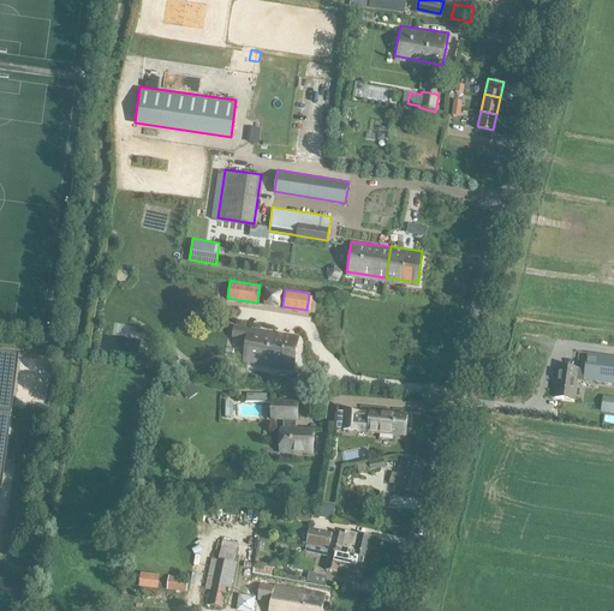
[(298,334),(233,324),(232,334),(246,336),(243,358),(293,366),(298,334)]
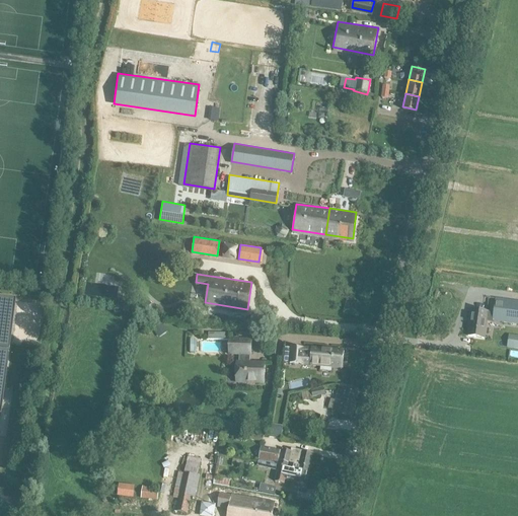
[(0,406),(14,297),(0,295),(0,406)]
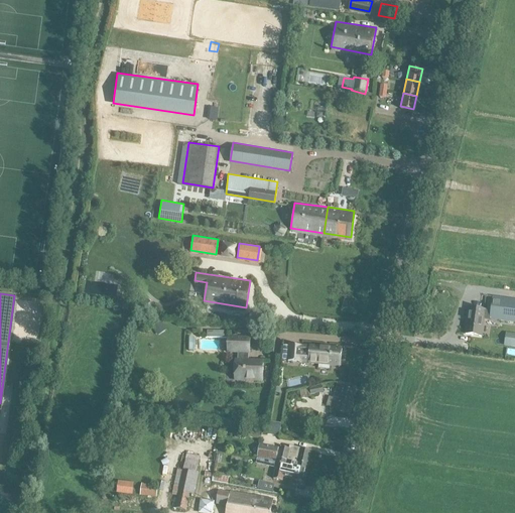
[(514,297),(491,294),(490,309),(483,308),(483,307),(468,305),(464,331),(480,333),(482,316),(489,317),(489,315),(514,318),(514,297)]
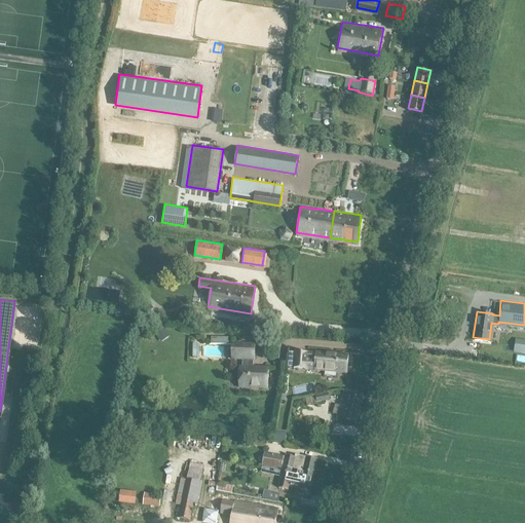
[(153,330),(158,337),(167,331),(162,324),(153,330)]
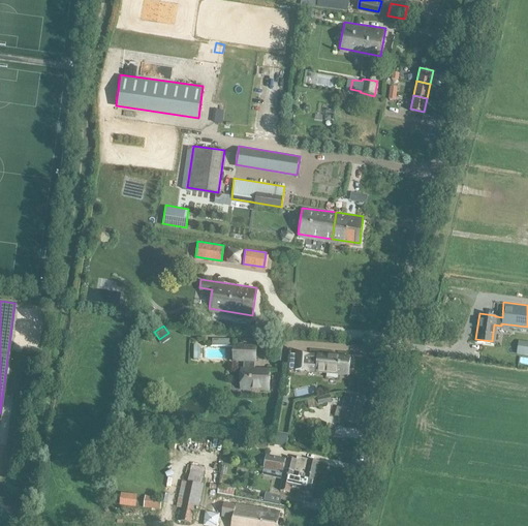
[(527,339),(518,338),(517,350),(527,351),(527,339)]
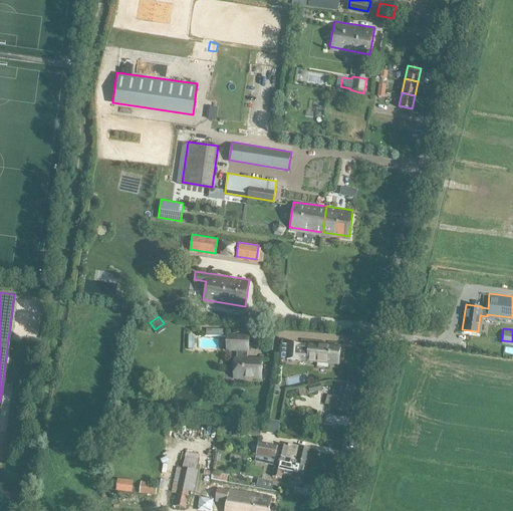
[(233,356),(232,375),(260,376),(261,356),(246,356),(246,348),(247,348),(248,334),(226,333),(225,347),(235,348),(235,356),(233,356)]
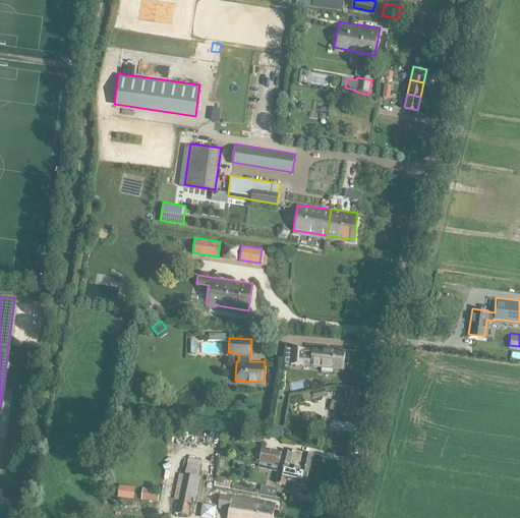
[(289,361),(289,362),(304,363),(304,362),(310,363),(310,365),(321,366),(333,367),(343,368),(345,349),(311,346),(311,349),(305,348),(305,347),(303,347),(292,346),(290,346),(290,347),(289,361)]
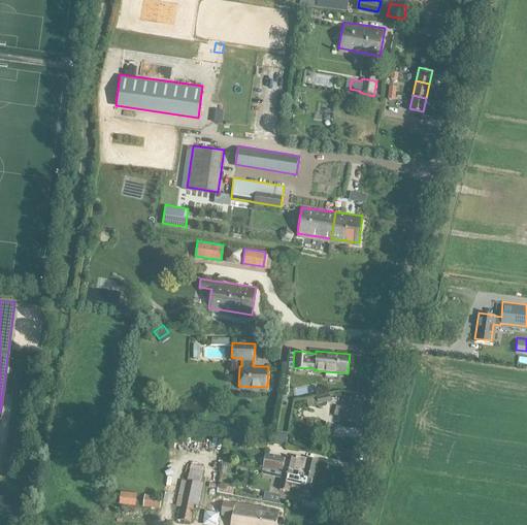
[(337,416),(357,422),(364,393),(346,388),(337,416)]
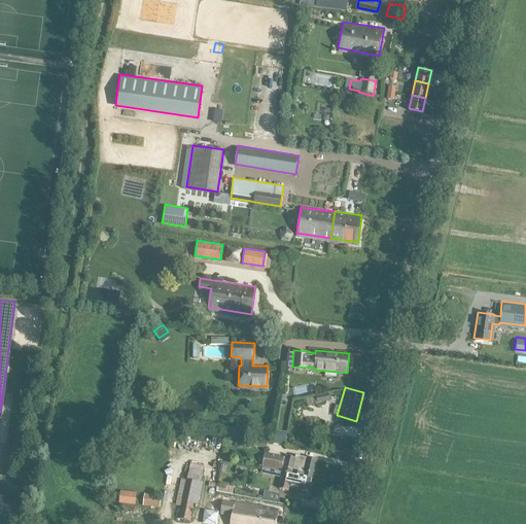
[(328,392),(314,395),(315,400),(329,398),(328,392)]
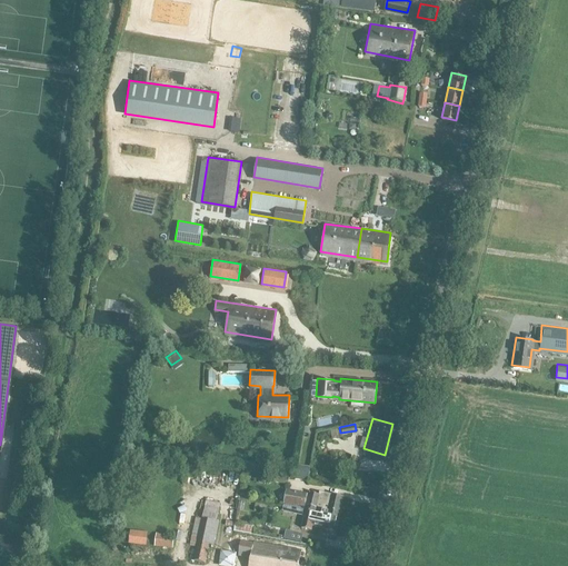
[(297,463),(295,475),(307,478),(309,465),(297,463)]
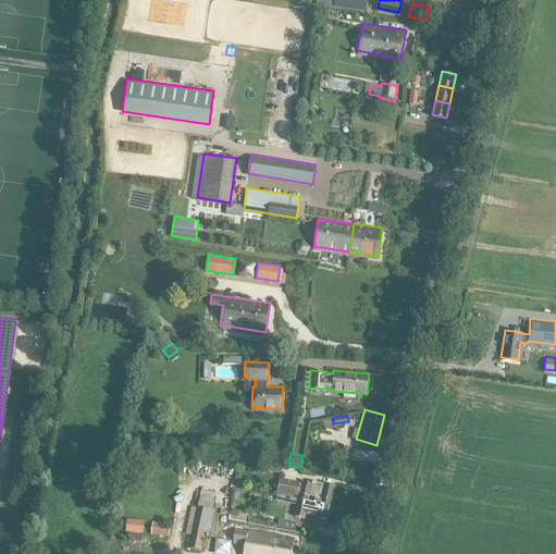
[(280,477),(278,491),(299,494),(299,491),(314,494),(314,496),(332,499),(335,483),(312,478),(311,481),(303,479),(301,481),(280,477)]
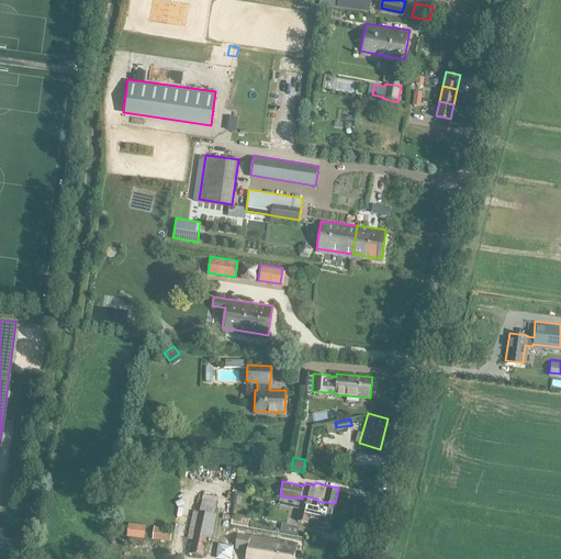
[(302,495),(302,499),(280,495),(279,502),(300,507),(298,518),(306,521),(307,516),(312,517),(320,518),(320,521),(331,523),(335,503),(317,501),(317,499),(302,495)]
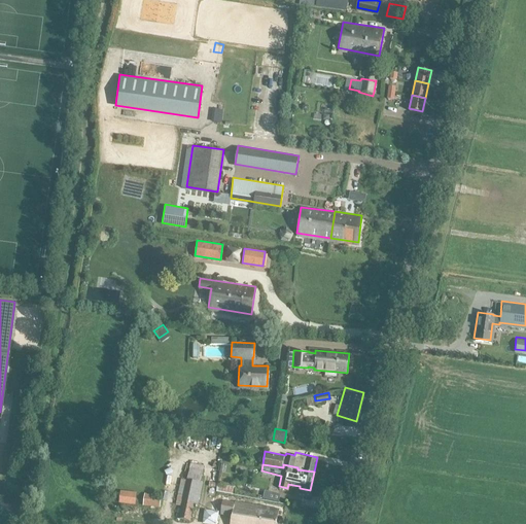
[(202,480),(186,477),(178,516),(189,518),(194,500),(198,501),(202,480)]
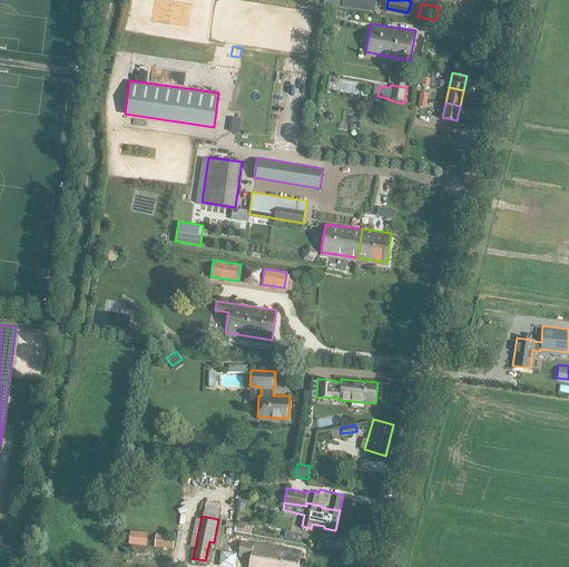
[(234,522),(233,529),(251,533),(252,525),(234,522)]
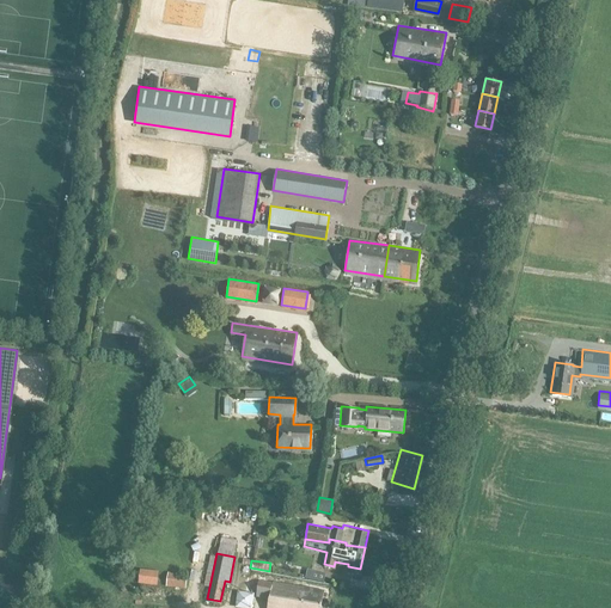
[(157,582),(158,569),(139,566),(138,578),(157,582)]
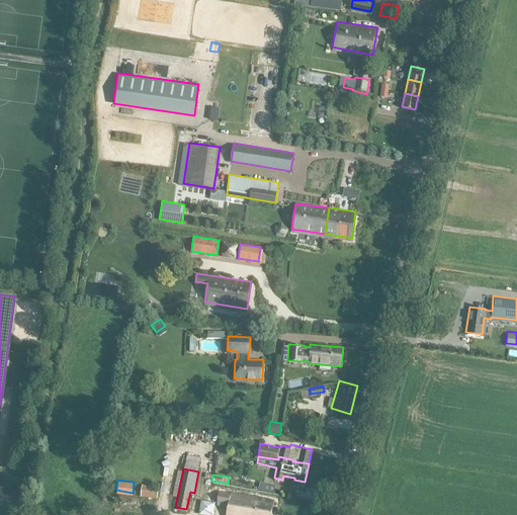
[(158,487),(142,485),(141,495),(156,497),(158,487)]
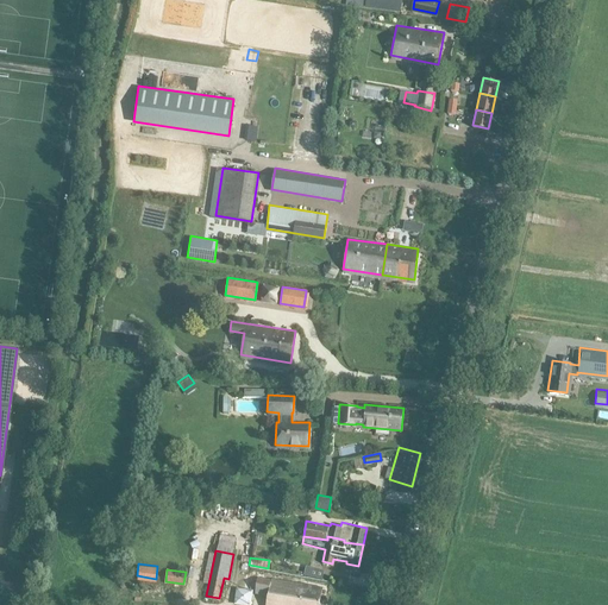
[(257,574),(255,591),(268,593),(265,604),(318,604),(321,586),(304,583),(257,574)]
